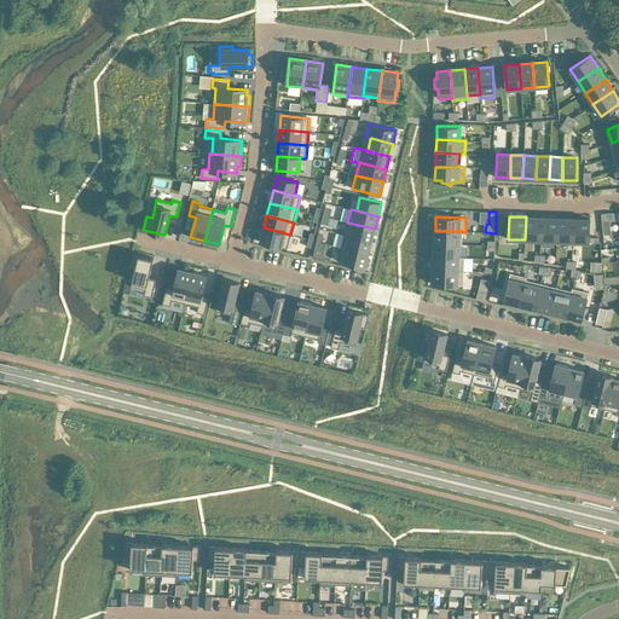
[(526,217),(525,239),(541,241),(542,218),(526,217)]
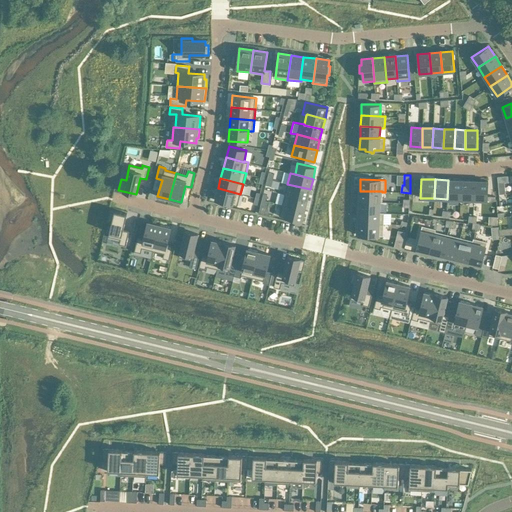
[(460,199),(461,180),(448,180),(447,199),(460,199)]
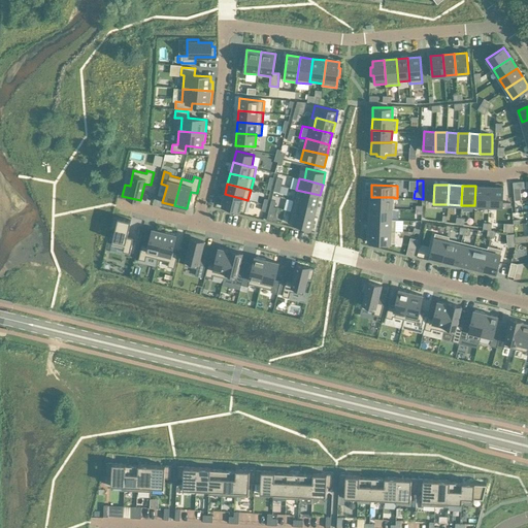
[(475,186),(474,205),(489,206),(489,187),(475,186)]
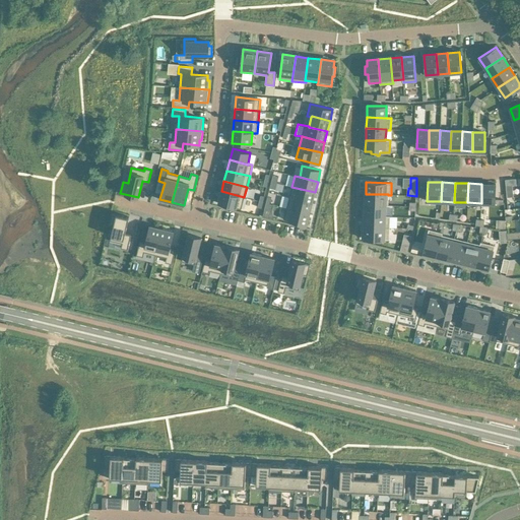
[(481,184),(481,203),(495,203),(496,184),(481,184)]
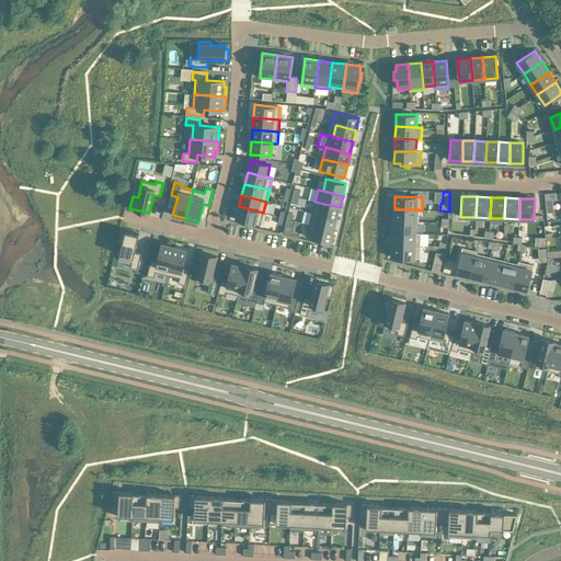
[(340,207),(315,202),(312,213),(336,219),(340,207)]
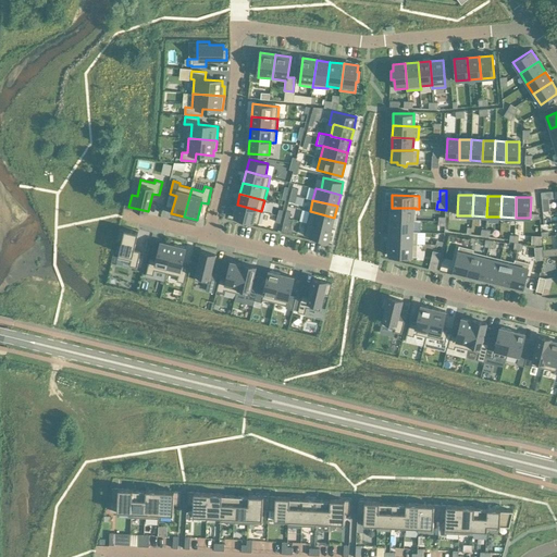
[(234,218),(258,224),(261,211),(237,205),(234,218)]
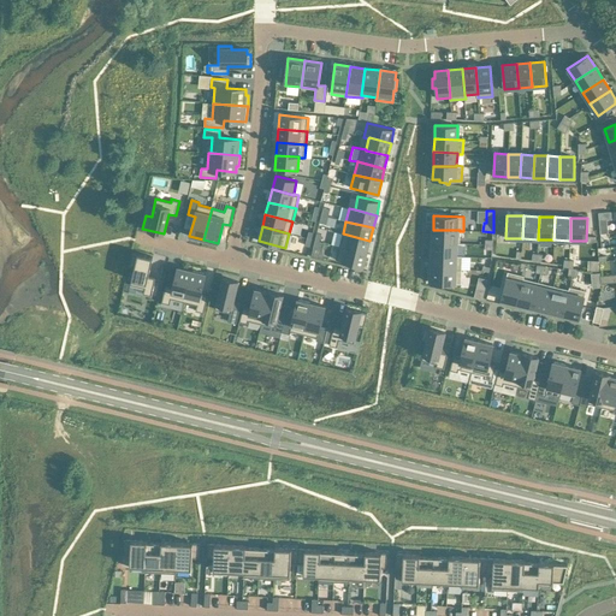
[(433,230),(432,242),(457,243),(457,244),(460,244),(460,231),(460,230),(433,230)]
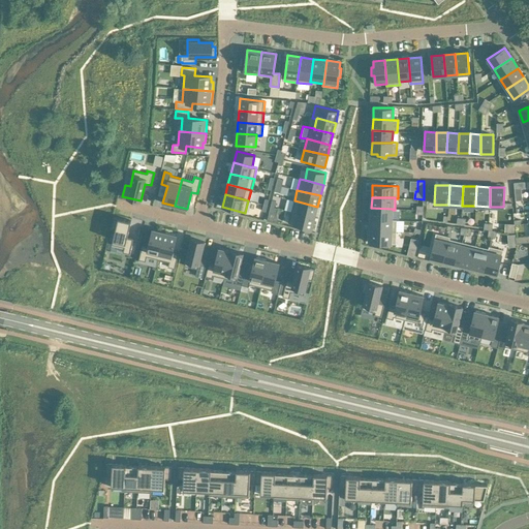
[(291,212),(315,217),(317,207),(294,200),(291,212)]
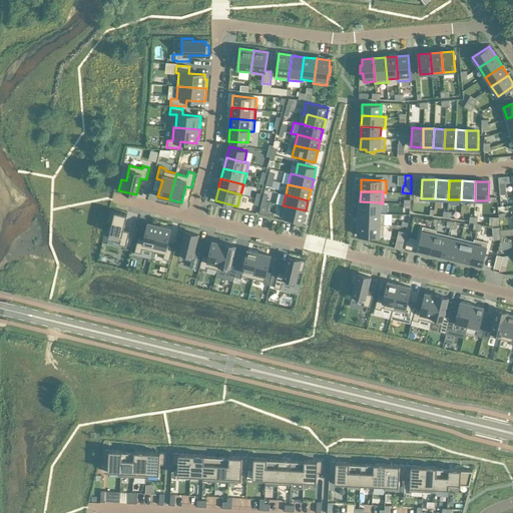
[(360,201),(360,212),(380,213),(381,203),(381,202),(360,201)]
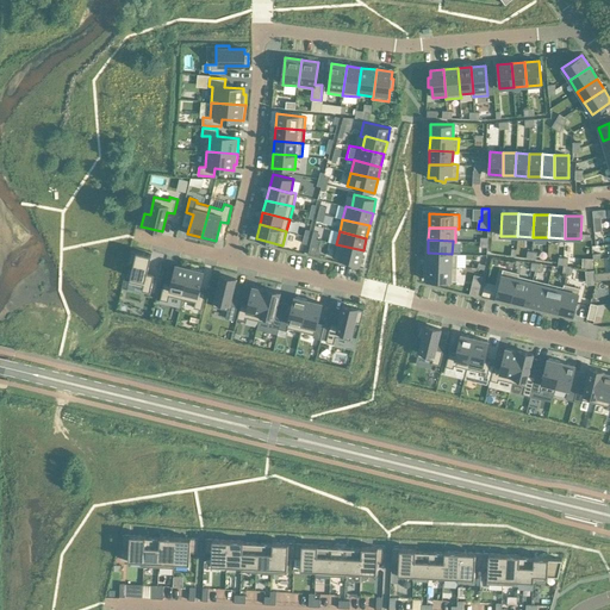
[(336,244),(332,257),(360,265),(363,250),(336,244)]
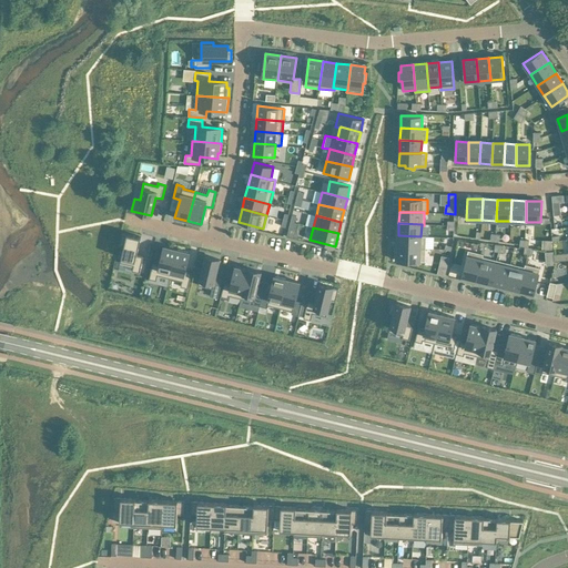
[(141,236),(122,232),(119,244),(124,245),(120,263),(133,265),(132,271),(140,273),(143,256),(137,255),(141,236)]
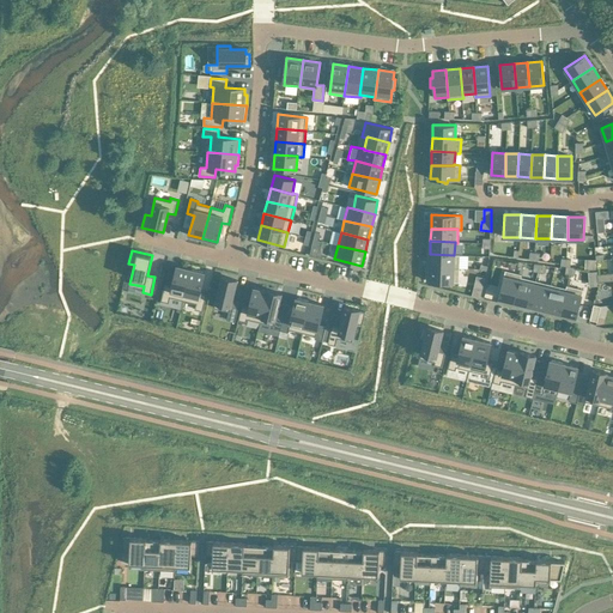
[(430,254),(430,267),(460,268),(460,255),(454,255),(430,254)]
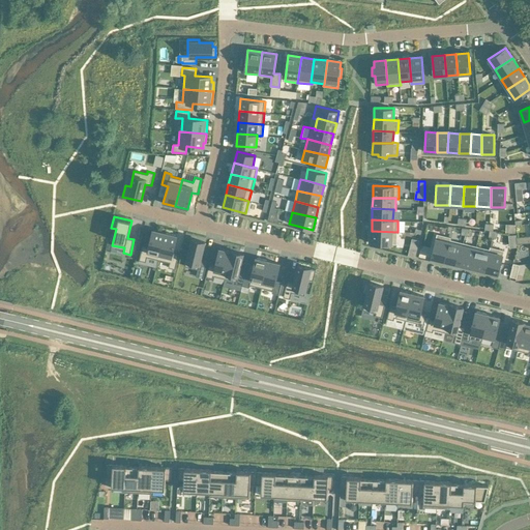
[(143,245),(139,260),(146,262),(147,257),(158,260),(165,233),(153,230),(149,246),(143,245)]
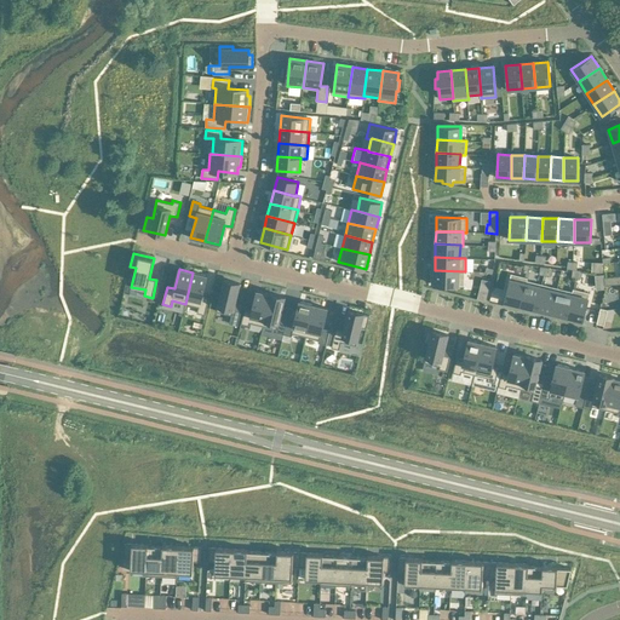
[(435,270),(434,285),(441,285),(441,287),(448,287),(448,288),(452,288),(452,286),(464,286),(465,271),(435,270)]
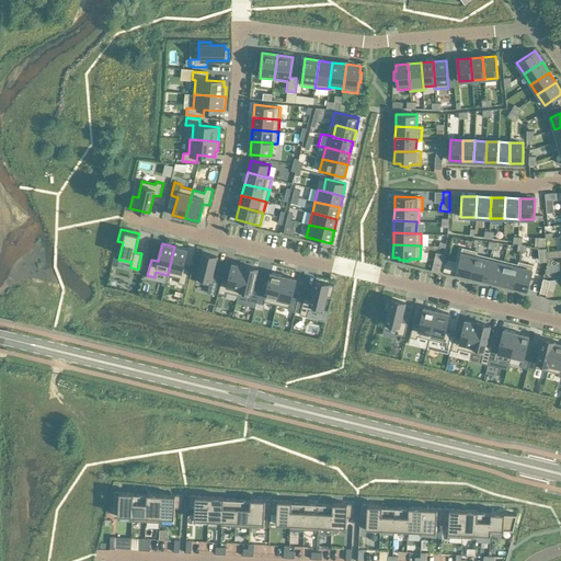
[(187,250),(174,247),(168,275),(180,277),(179,283),(185,285),(190,268),(183,267),(187,250)]
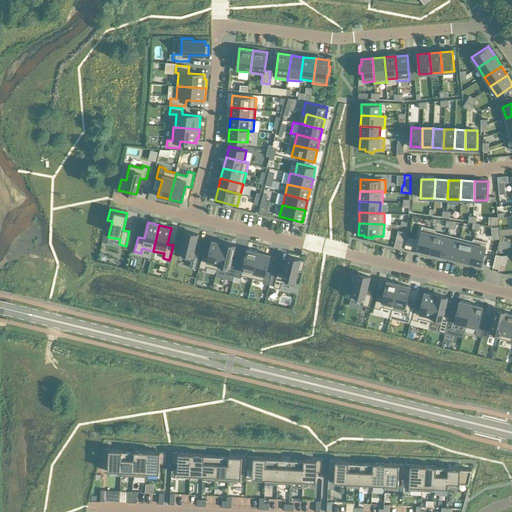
[(422,226),(416,249),(422,251),(429,252),(435,231),(435,232),(436,229),(422,226)]
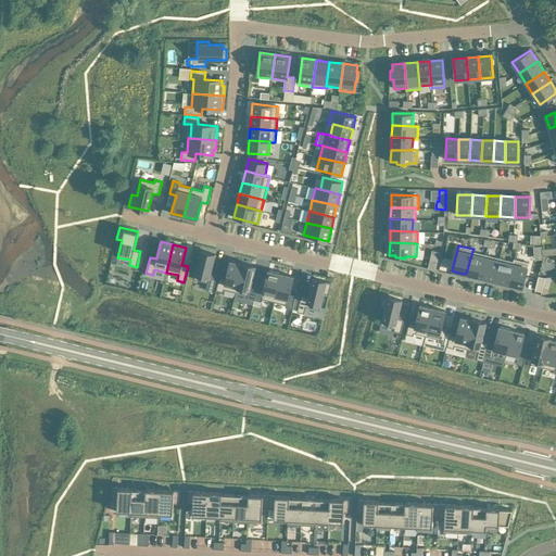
[(555,247),(542,249),(542,255),(555,254),(555,247)]
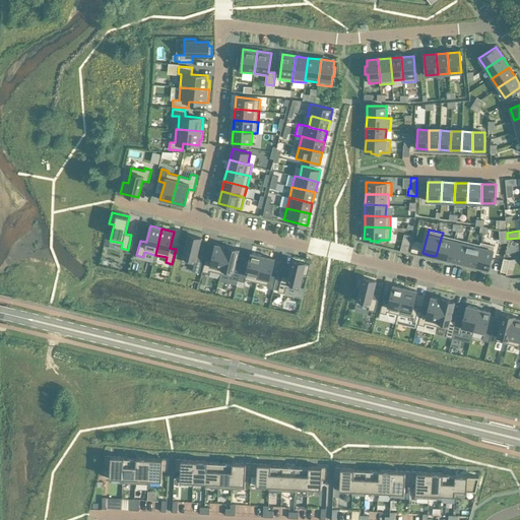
[(188,235),(182,261),(194,264),(192,271),(199,273),(203,256),(197,254),(201,238),(188,235)]
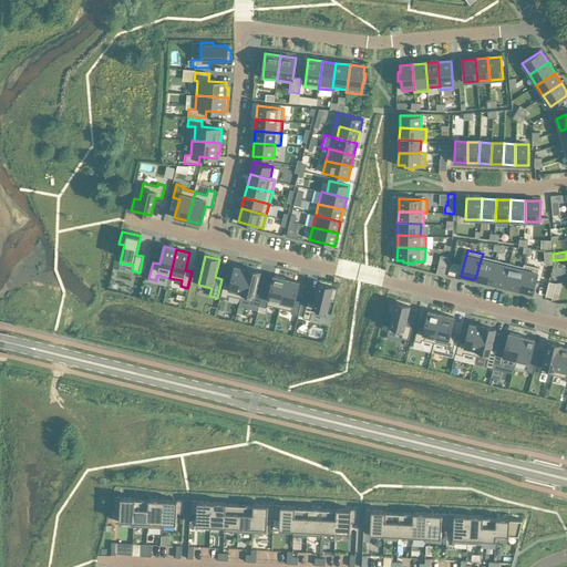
[(482,256),(475,279),(484,281),(490,282),(495,260),(482,257),(482,256)]
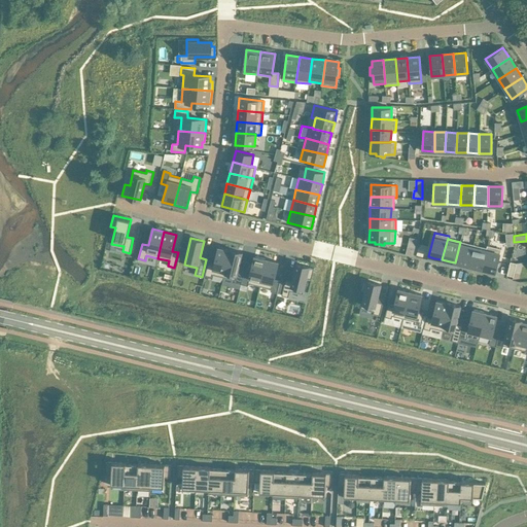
[(460,242),(455,262),(461,265),(468,267),(473,245),(460,242)]
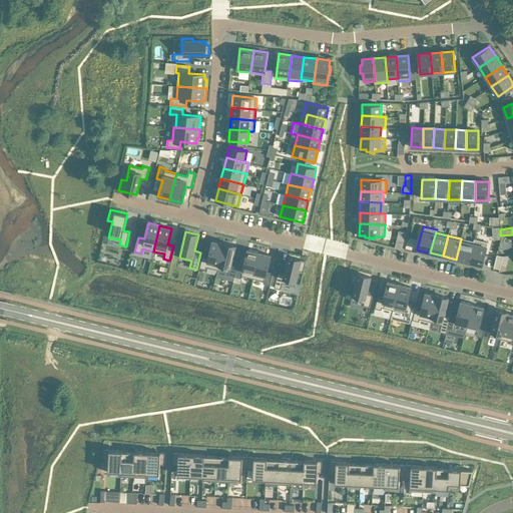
[(461,238),(456,260),(463,261),(469,263),(474,241),(461,238)]
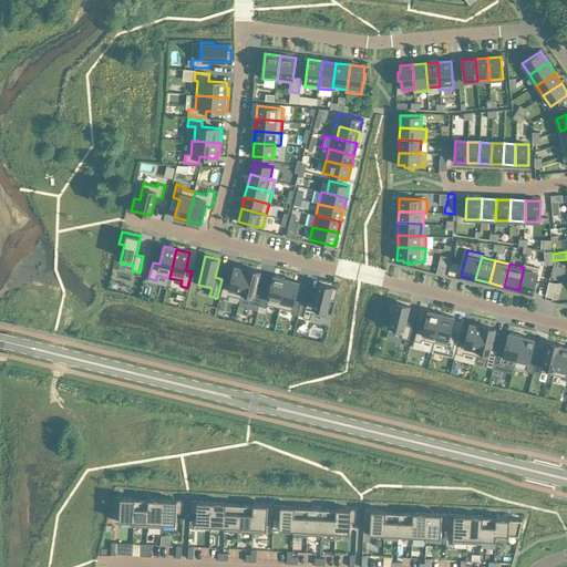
[(524,267),(518,290),(525,291),(533,294),(539,268),(524,264),(524,267)]
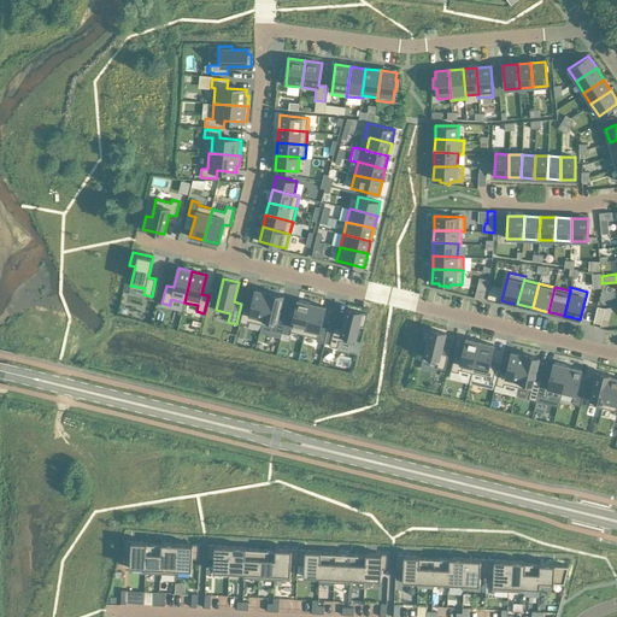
[(244,307),(240,322),(248,324),(248,321),(262,324),(269,293),(256,289),(251,310),(244,307)]
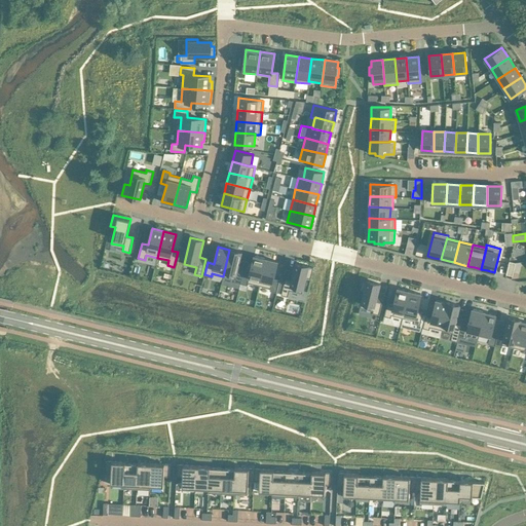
[(240,284),(243,271),(237,269),(241,252),(229,249),(229,250),(223,276),(234,279),(233,282),(240,284)]
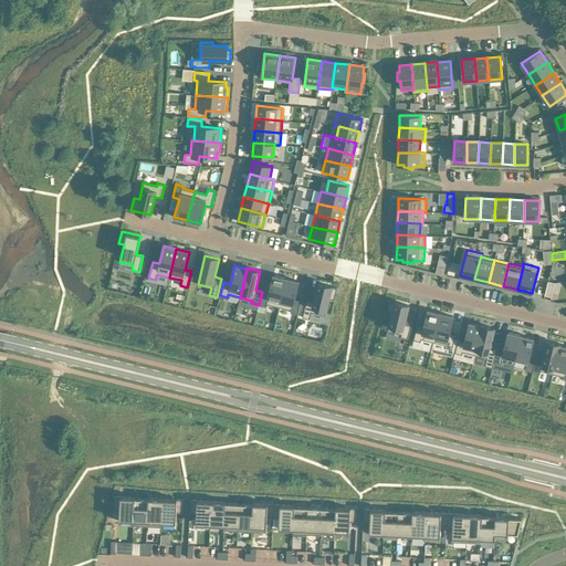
[(266,304),(279,307),(286,279),(273,275),(269,293),(262,292),(259,305),(266,306),(266,304)]
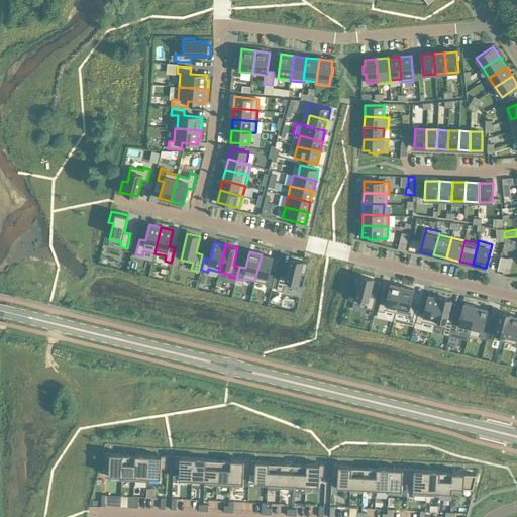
[(273,256),(262,254),(254,281),(266,283),(265,286),(272,287),(275,275),(269,274),(273,256)]
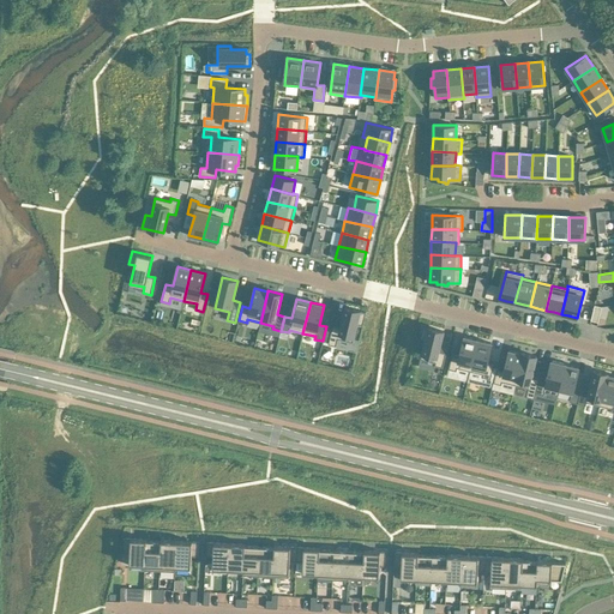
[(595,305),(591,320),(599,321),(602,307),(595,305)]
